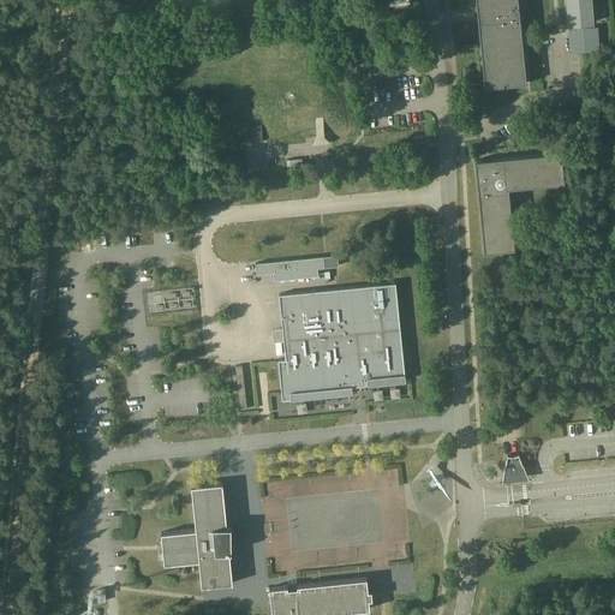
[(201,0),(222,13),(230,0),(201,0)]
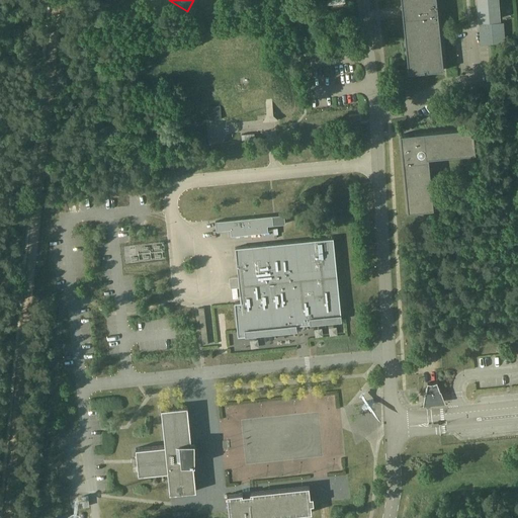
[(427,69),(428,72),(444,70),(436,0),(401,0),(402,10),(403,10),(403,8),(407,8),(408,18),(404,18),(404,17),(403,17),(409,74),(425,72),(424,70),(427,69)]
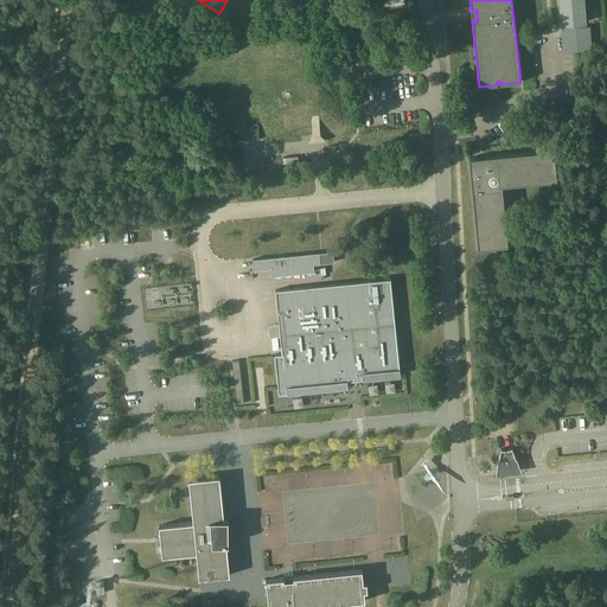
[(592,51),(590,29),(589,26),(575,27),(575,24),(585,23),(582,0),(558,0),(561,25),(573,24),(573,29),(561,29),(562,53),(592,51)]
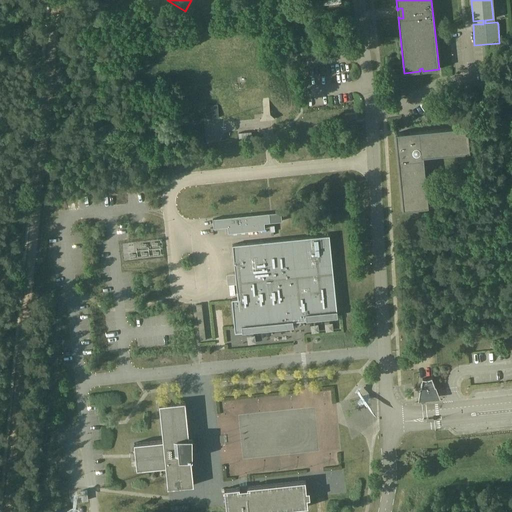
[(347,126),(348,133),(358,132),(357,125),(347,126)]
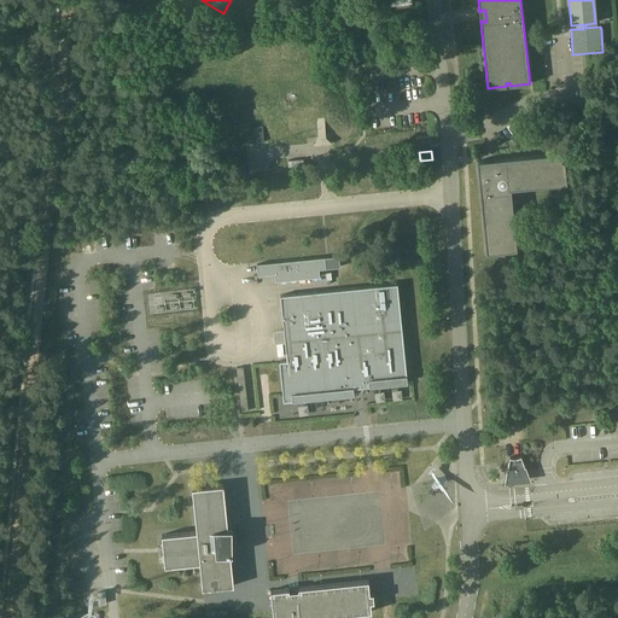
[(567,184),(565,158),(564,153),(494,159),(495,164),(488,164),(487,161),(477,162),(487,254),(517,250),(512,192),(507,192),(507,190),(567,184)]
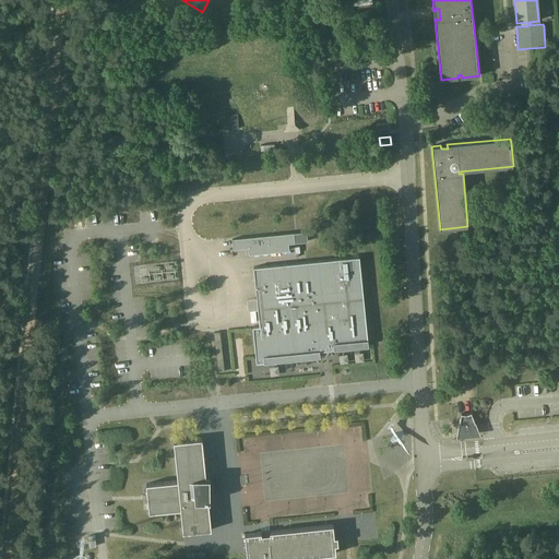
[(307,232),(304,233),(233,239),(234,250),(248,248),(249,254),(289,251),(288,244),(308,242),(307,232)]
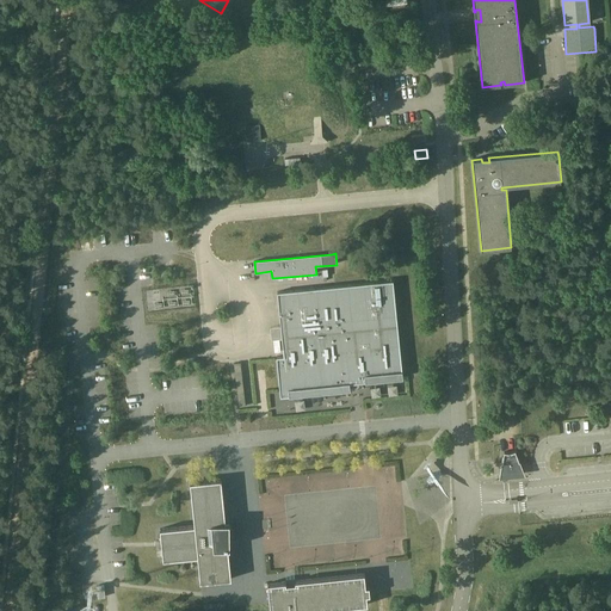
[(403,378),(394,283),(393,281),(277,292),(284,357),(277,358),(281,397),(350,390),(350,384),(403,378)]
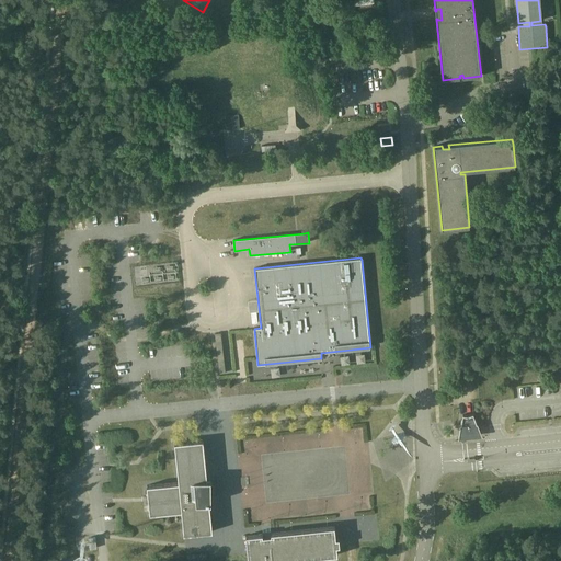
[(226,374),(220,333),(215,334),(219,374),(226,374)]
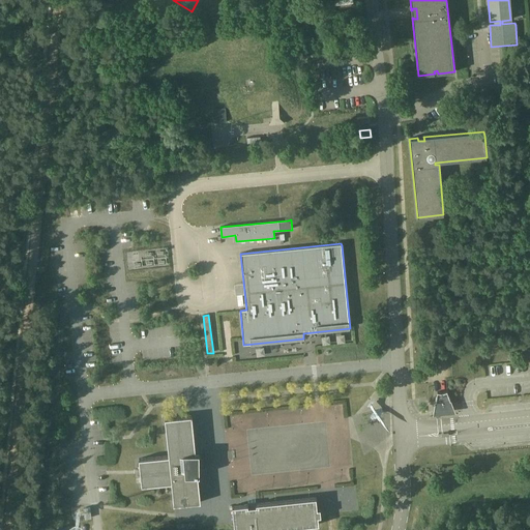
[(444,392),(443,392),(441,392),(438,392),(436,402),(437,403),(437,401),(439,402),(440,410),(448,409),(447,401),(450,400),(450,401),(451,401),(447,391),(444,392)]
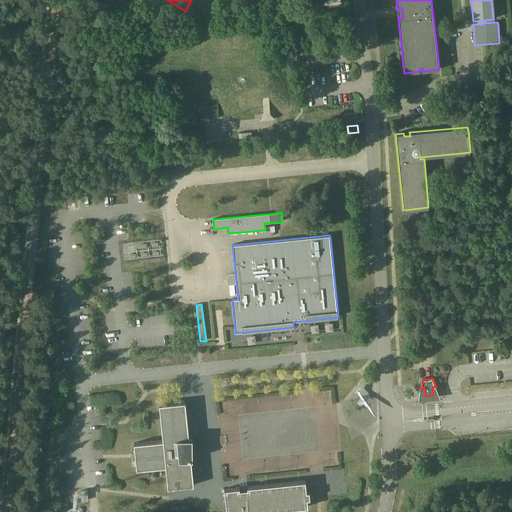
[(440,399),(436,387),(435,387),(435,386),(432,387),(433,395),(425,396),(424,388),(422,387),(422,389),(421,388),(419,401),(440,399)]
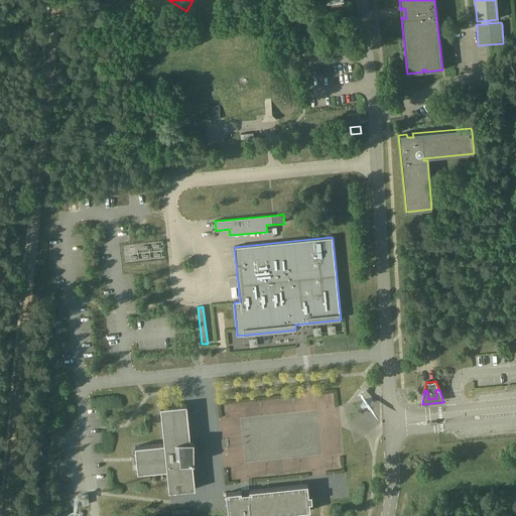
[(135,447),(136,462),(138,474),(167,471),(169,492),(196,490),(187,410),(179,409),(178,406),(160,408),(164,444),(135,447)]
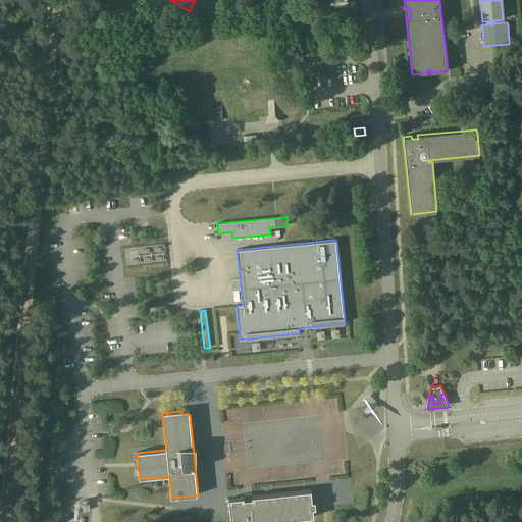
[(269,521),(270,521),(315,517),(314,509),(317,509),(316,502),(313,502),(312,490),(253,497),(253,499),(245,500),(245,498),(229,500),(231,521),(269,521)]
